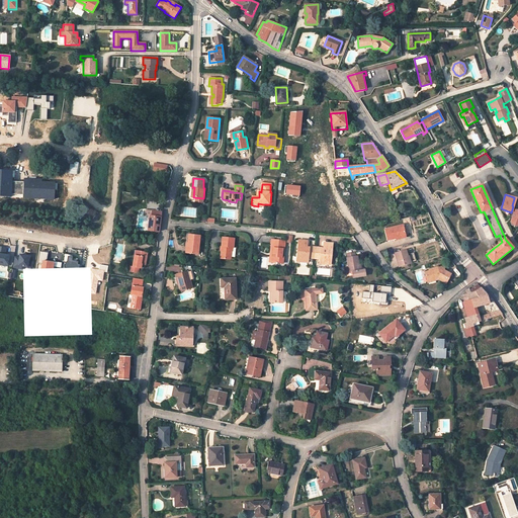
[(161,211),(152,210),(152,217),(150,216),(148,231),(159,232),(161,211)]
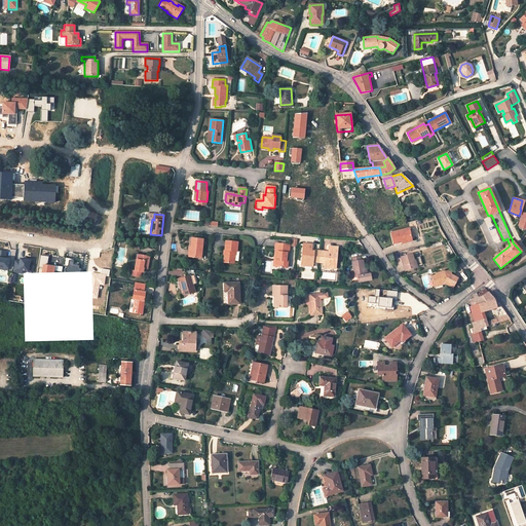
[(409,228),(390,232),(393,243),(402,241),(402,240),(411,238),(409,228)]
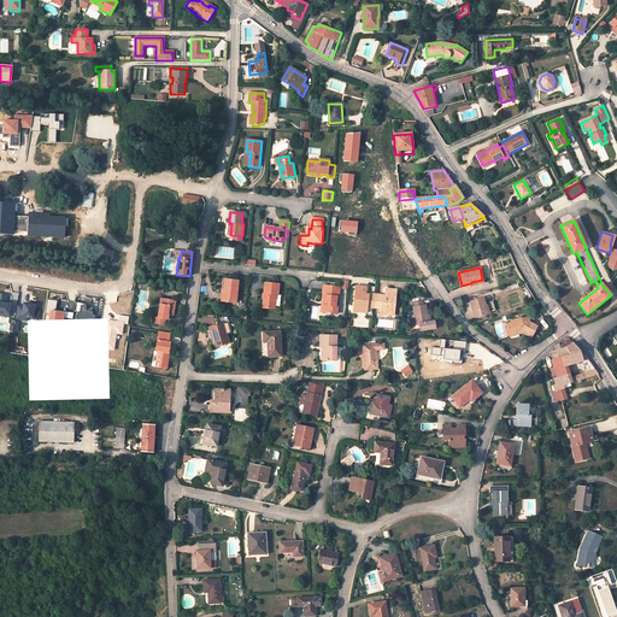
[(236,303),(238,281),(225,280),(224,291),(222,301),(236,303)]
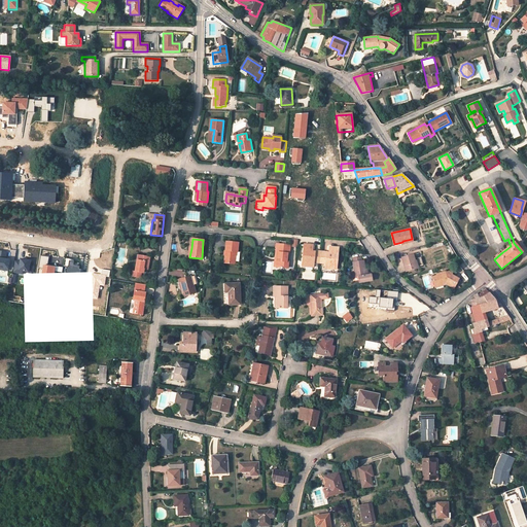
[(225,242),(223,262),(235,264),(235,261),(239,261),(240,252),(237,252),(238,243),(225,242)]
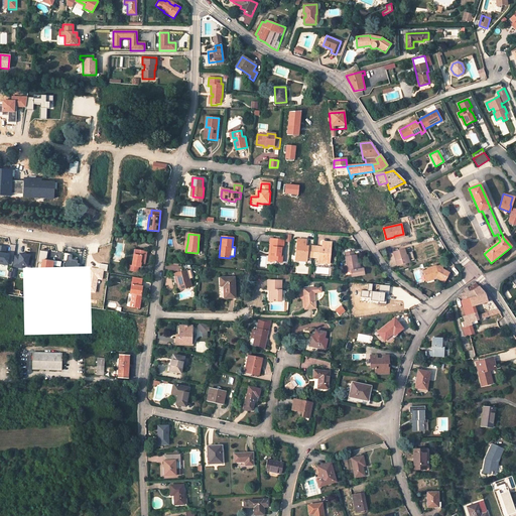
[(284,240),(270,239),(270,245),(272,245),(271,262),(281,263),(282,256),(281,256),(281,249),(283,249),(284,240)]
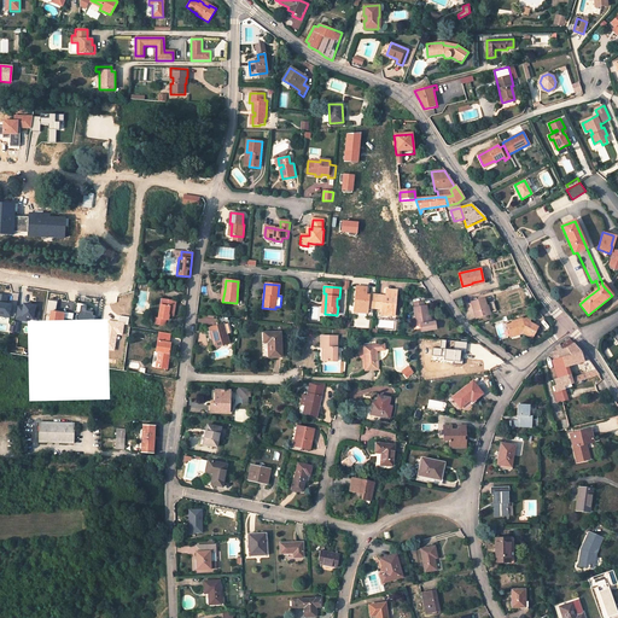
[(374,308),(375,295),(369,295),(369,296),(366,296),(366,295),(367,287),(356,286),(354,305),(357,307),(356,312),(367,313),(368,308),(374,308)]
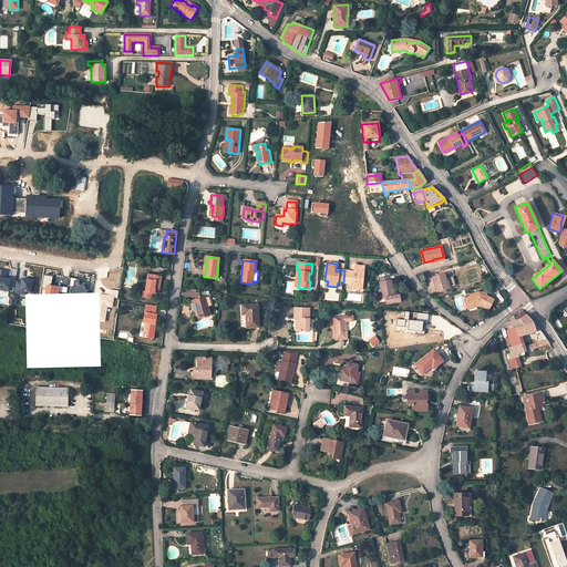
[(350,271),(344,270),(343,282),(350,284),(349,288),(359,289),(360,285),(362,285),(364,267),(354,266),(353,271),(353,274),(350,272),(350,271)]
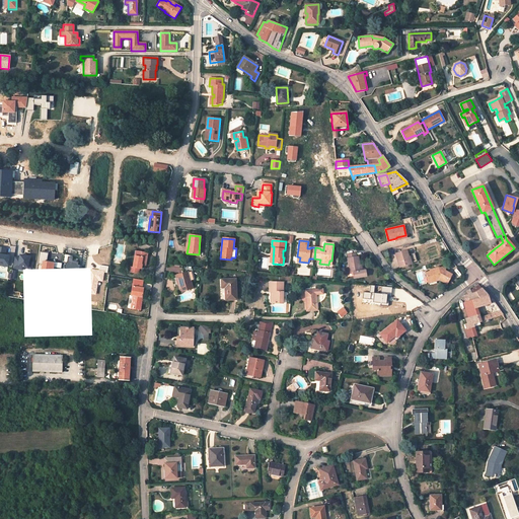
[(406,249),(395,252),(399,268),(411,265),(409,257),(406,249)]
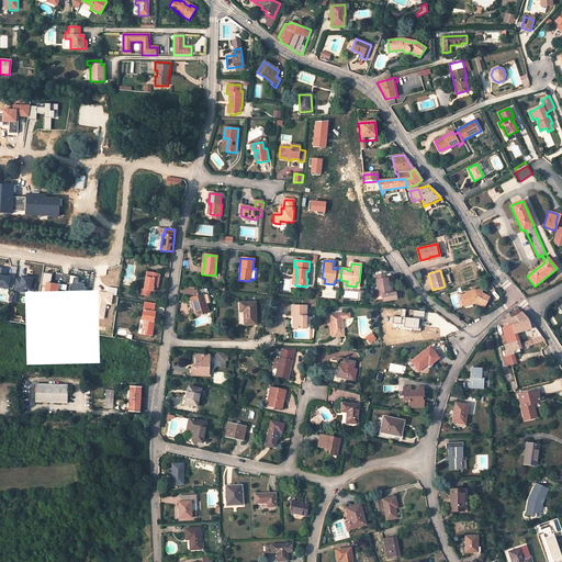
[(159,274),(147,272),(144,290),(150,291),(152,291),(153,287),(157,288),(159,274)]
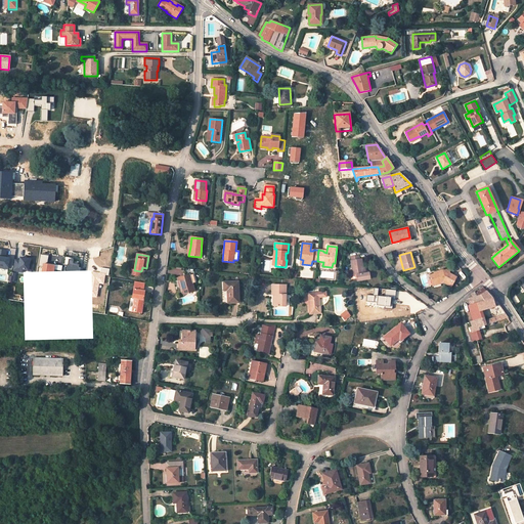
[(362,267),(361,259),(359,260),(358,256),(350,257),(352,269),(353,276),(356,275),(357,280),(369,278),(368,273),(365,273),(363,274),(362,267)]
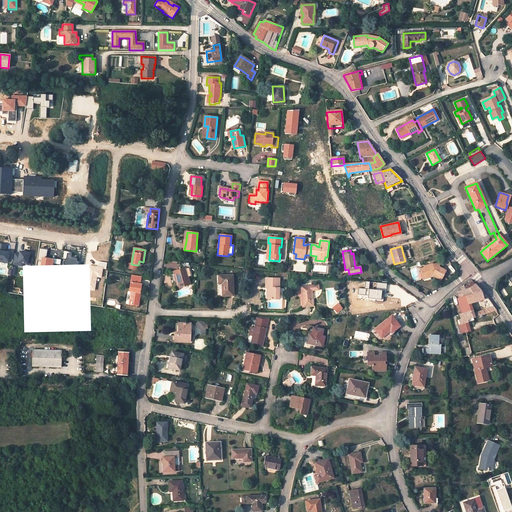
[(424,269),(420,270),(422,278),(427,276),(430,278),(434,277),(441,281),(446,272),(439,268),(440,267),(435,264),(433,265),(432,268),(430,268),(429,266),(424,267),(424,269)]
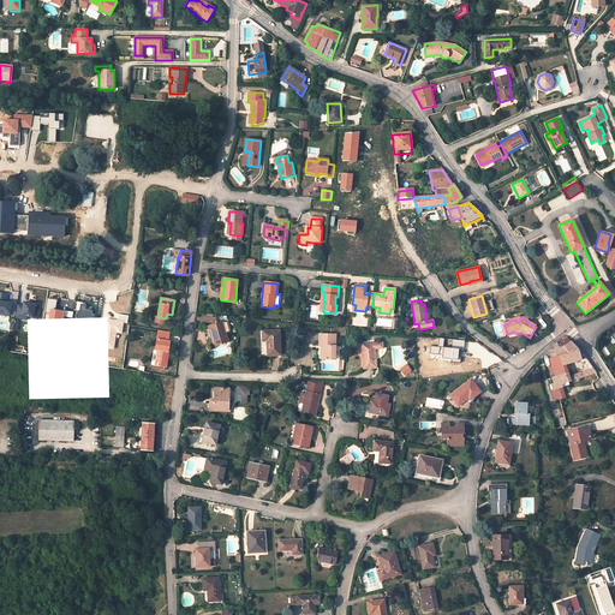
[(222,322),(208,326),(210,335),(212,335),(213,338),(212,338),(214,346),(228,342),(222,322)]
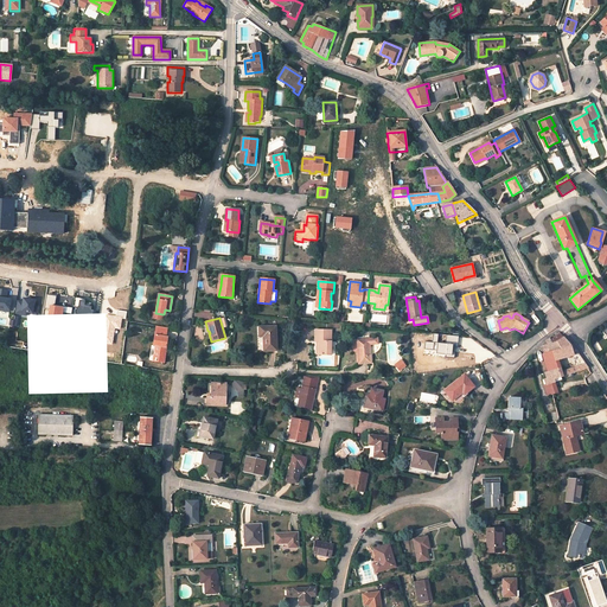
[(153,360),(163,363),(167,337),(164,337),(165,327),(157,326),(153,345),(155,346),(153,360)]
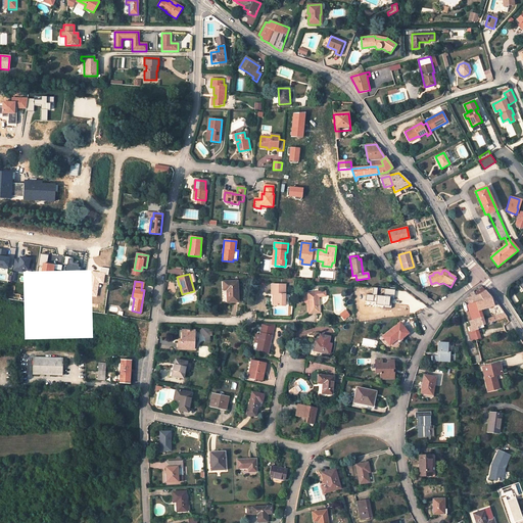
[(238,302),(238,281),(223,281),(223,290),(227,290),(227,302),(238,302)]
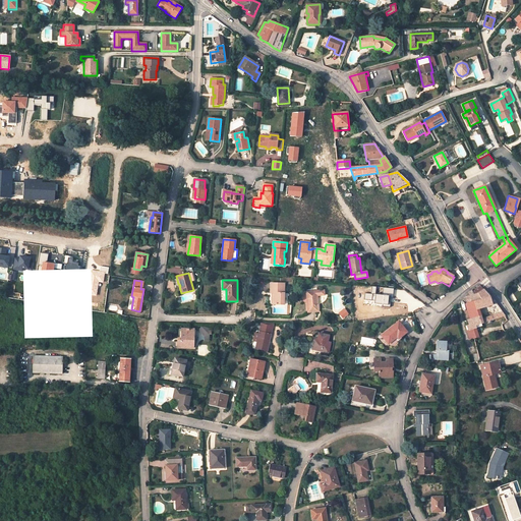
[(284,304),(284,283),(270,283),(270,293),(272,293),(274,293),(274,304),(284,304)]
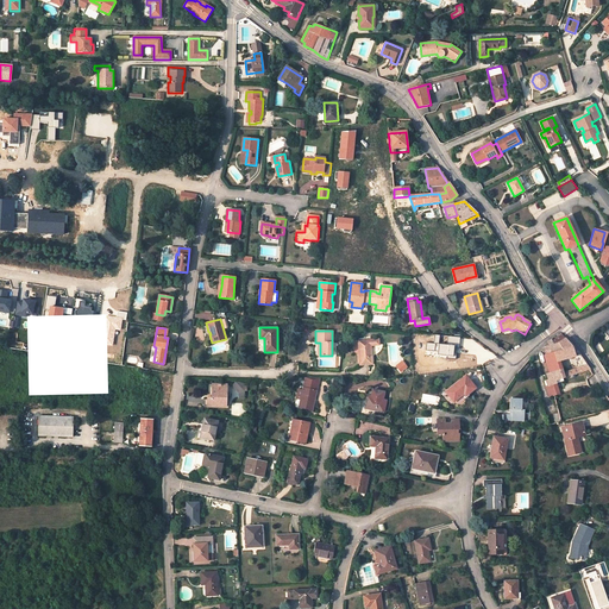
[(552,338),(548,341),(550,345),(545,346),(547,355),(544,356),(548,371),(547,372),(547,374),(563,369),(560,360),(573,356),(575,356),(572,346),(560,333),(558,334),(557,334),(557,336),(552,338)]
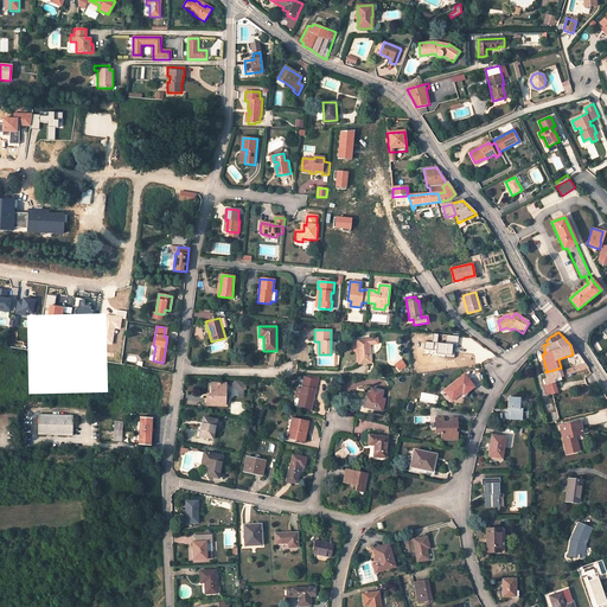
[(377,338),(357,339),(358,364),(371,363),(370,344),(378,344),(377,338)]
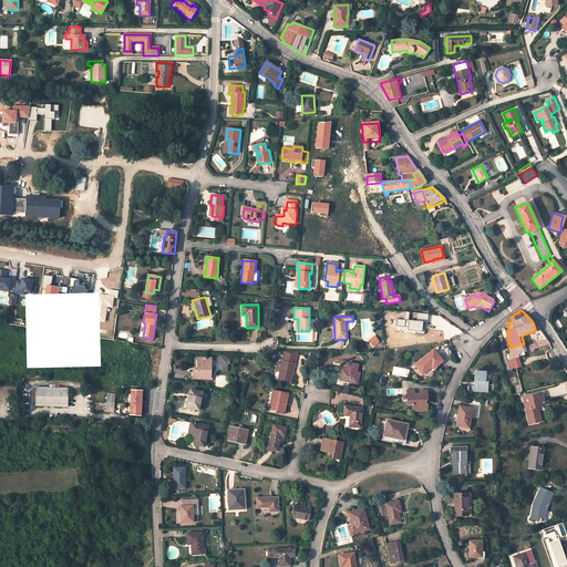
[(534,331),(540,341),(546,339),(539,329),(535,331),(534,331)]
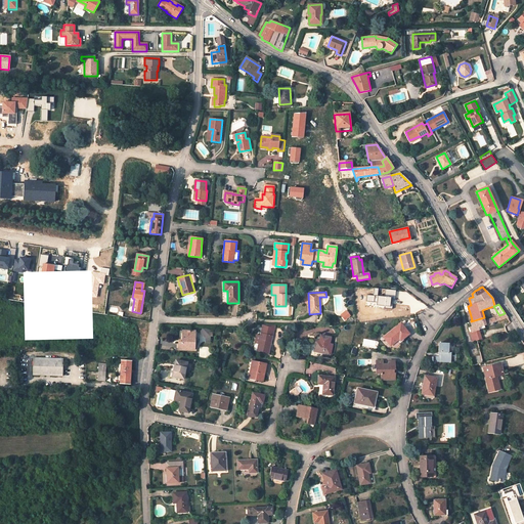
[(499,315),(485,320),(486,324),(508,317),(505,313),(499,315)]
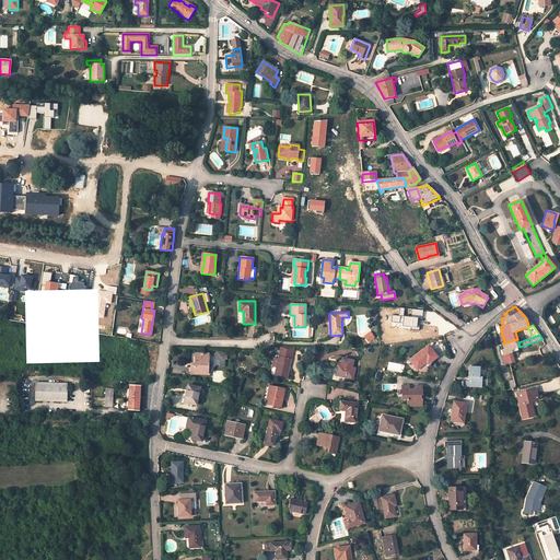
[(520,347),(518,342),(517,339),(503,343),(504,348),(502,348),(504,354),(502,356),(505,364),(509,363),(512,362),(509,352),(511,352),(511,350),(520,347)]
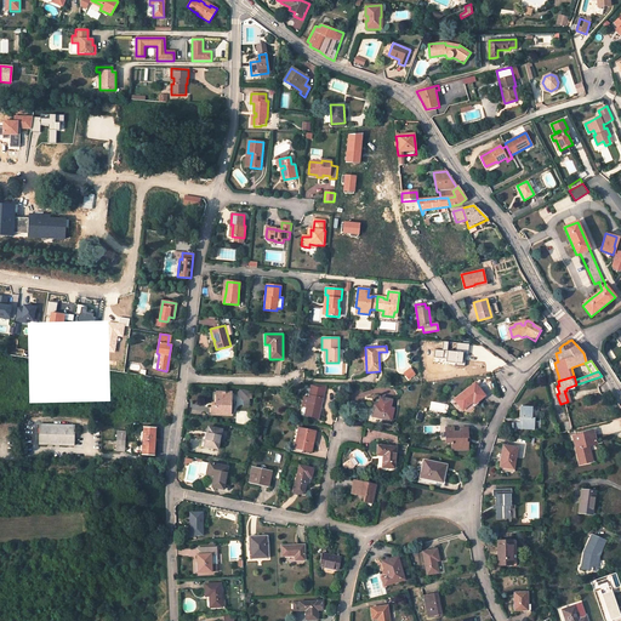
[(474,383),(454,399),(462,410),(473,402),(474,404),(485,396),(474,383)]
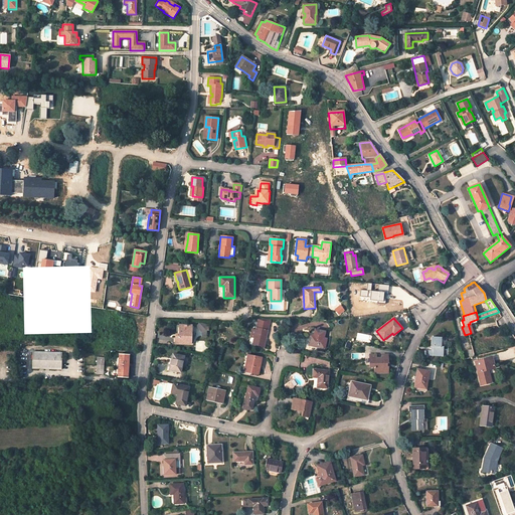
[(253,338),(252,345),(264,348),(271,320),(258,319),(255,330),(251,330),(249,337),(253,338)]
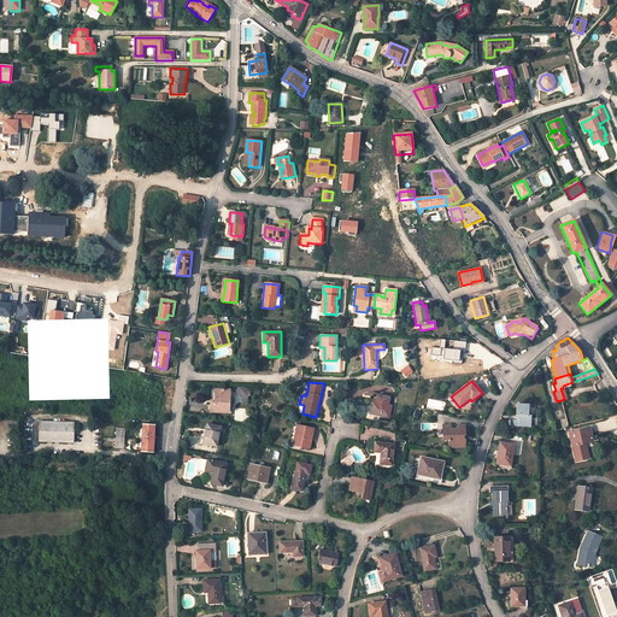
[(230,389),(215,389),(213,404),(209,404),(209,411),(230,411),(230,398),(230,389)]
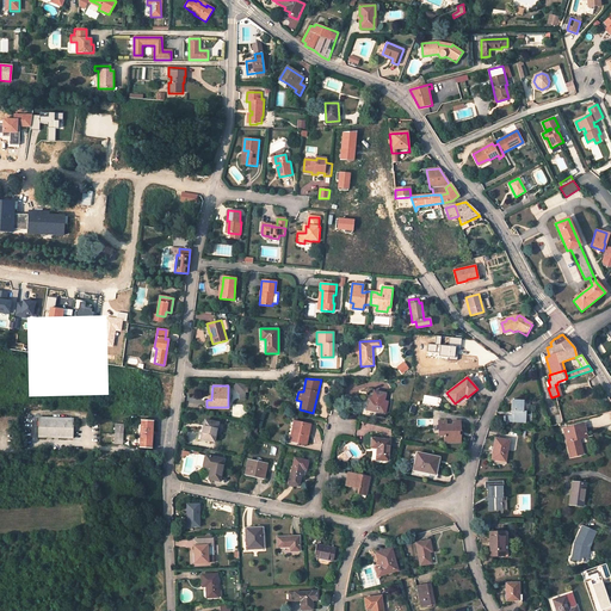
[(369,397),(366,409),(384,413),(387,401),(383,401),(386,394),(374,392),(372,399),(369,397)]
